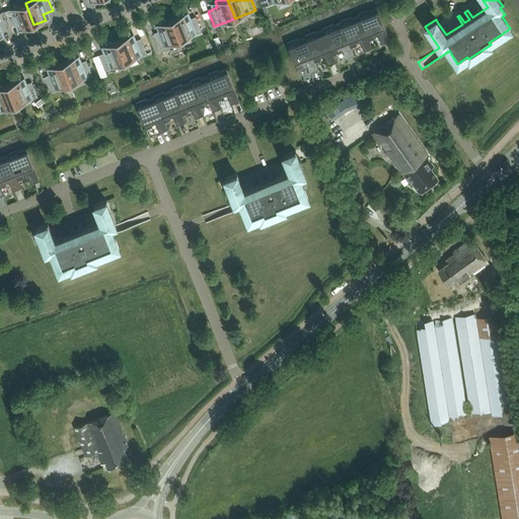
[(33,24),(25,3),(4,11),(10,26),(20,22),(22,28),(33,24)]
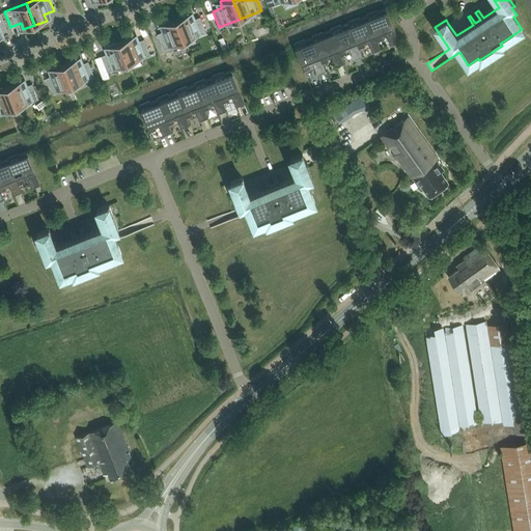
[(367,16),(378,40),(384,38),(383,37),(387,35),(390,45),(398,42),(386,8),(367,16)]
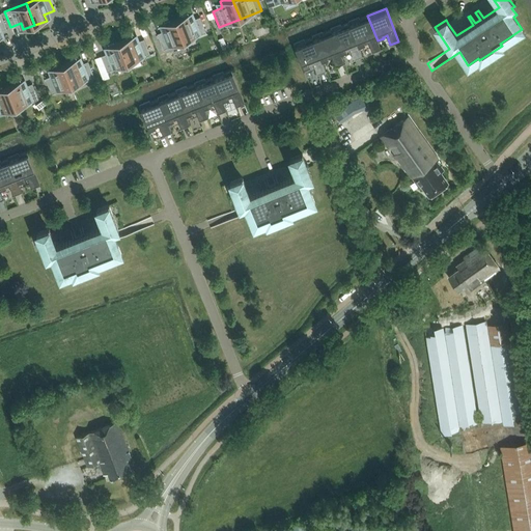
[(175,19),(185,40),(205,32),(199,17),(190,21),(188,15),(175,19)]
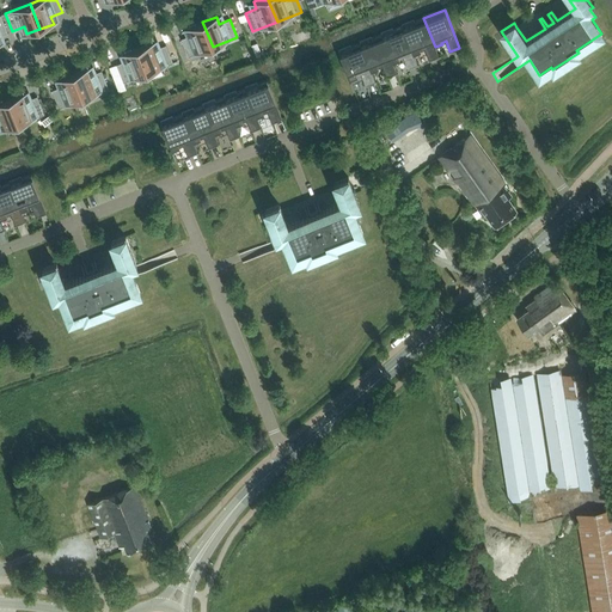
[(403,26),(414,55),(421,53),(420,51),(424,49),(429,60),(439,56),(435,47),(423,18),(403,26)]
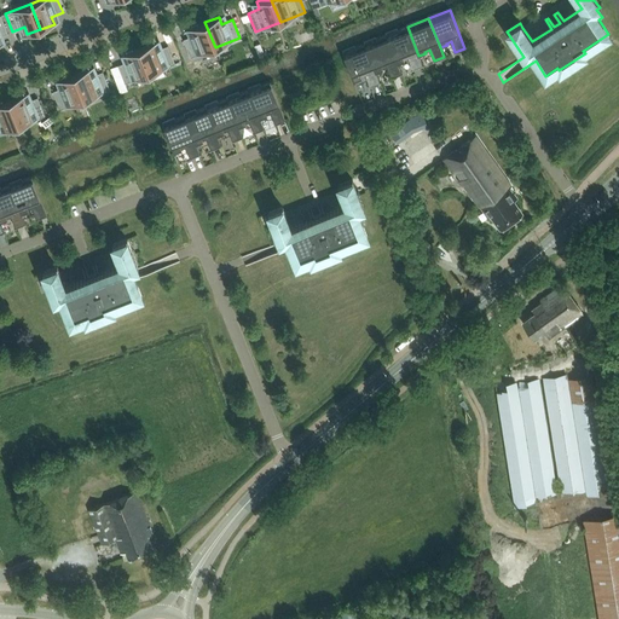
[(191,28),(195,35),(183,39),(190,58),(215,47),(204,22),(191,28)]
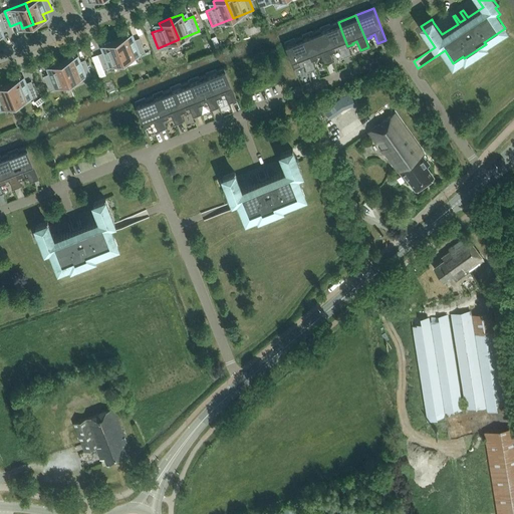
[(320,30),(329,53),(335,51),(335,50),(338,48),(342,57),(350,54),(347,46),(338,22),(320,30)]
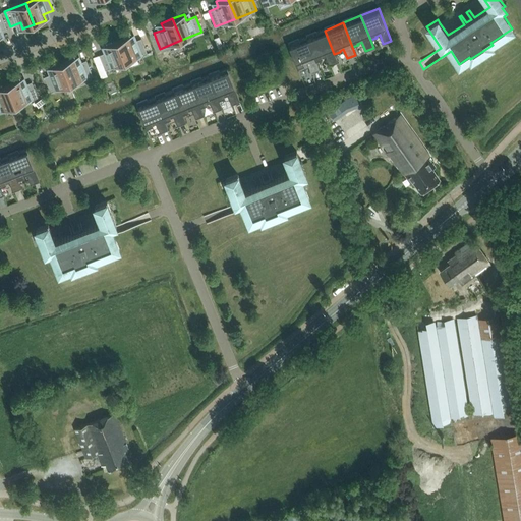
[(306,38),(316,61),(323,59),(322,58),(326,56),(329,65),(337,62),(334,54),(325,31),(306,38)]
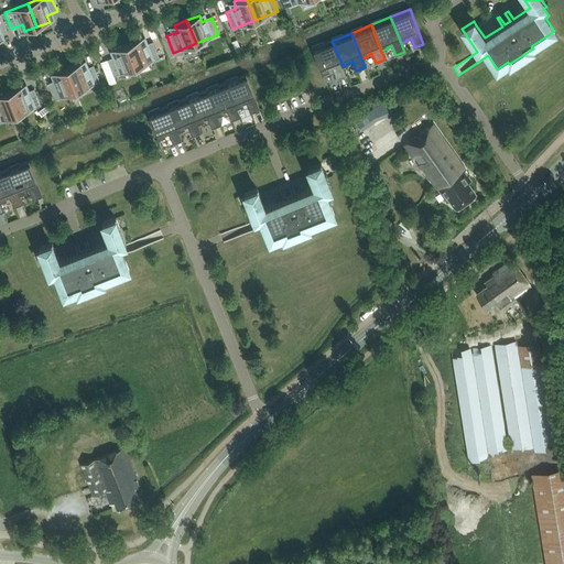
[(140,39),(128,44),(137,67),(160,58),(153,42),(142,45),(140,39)]
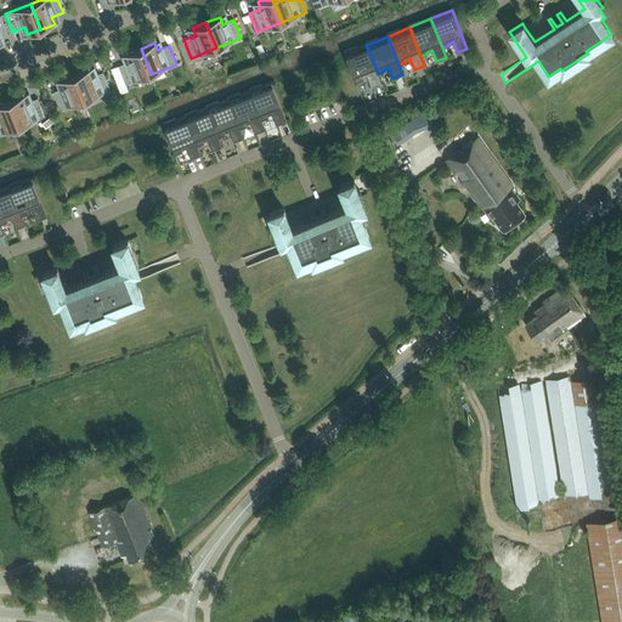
[(382,83),(378,73),(366,45),(344,54),(360,91),(356,82),(363,79),(362,78),(367,75),(372,86),(382,83)]
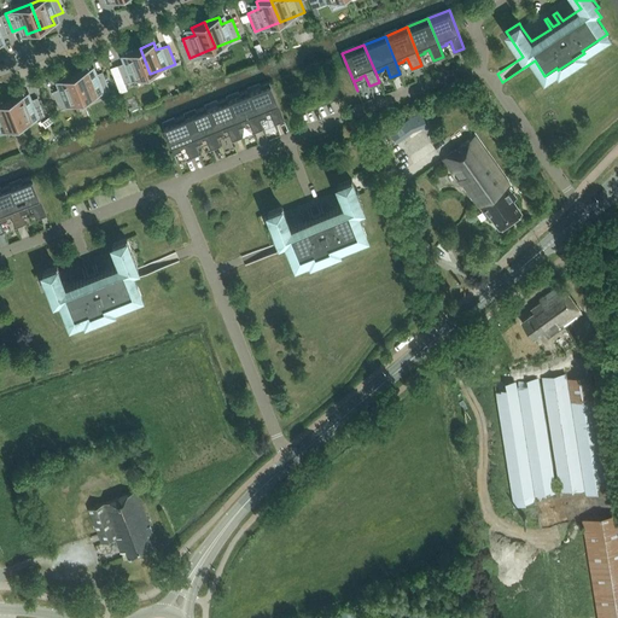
[(124,83),(150,74),(140,48),(126,53),(129,60),(117,65),(124,83)]
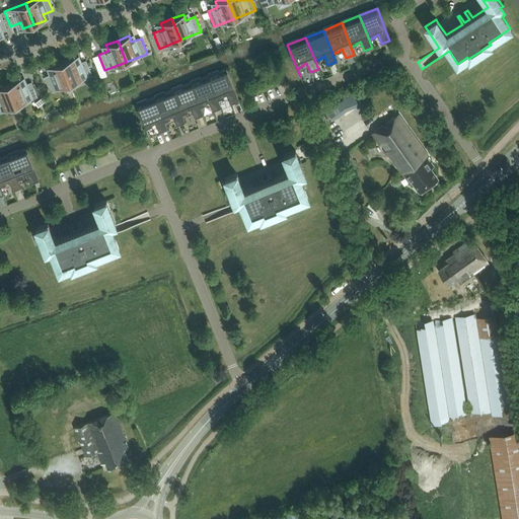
[(74,58),(63,62),(71,83),(92,75),(86,60),(76,64),(74,58)]
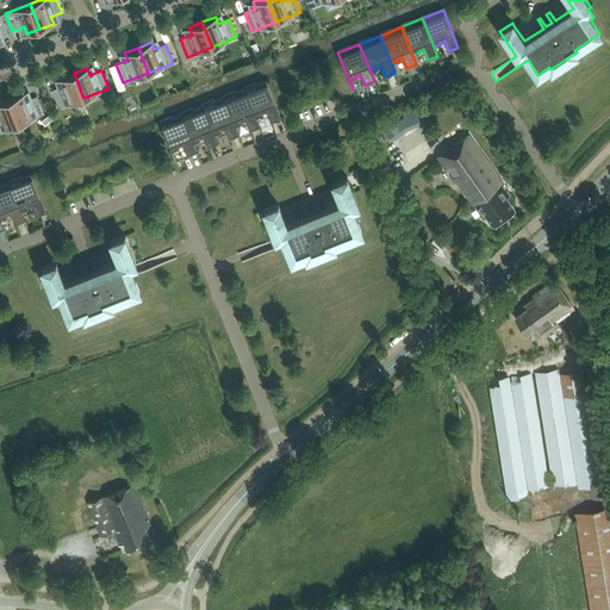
[(58,109),(83,98),(74,73),(60,79),(63,86),(51,89),(58,109)]
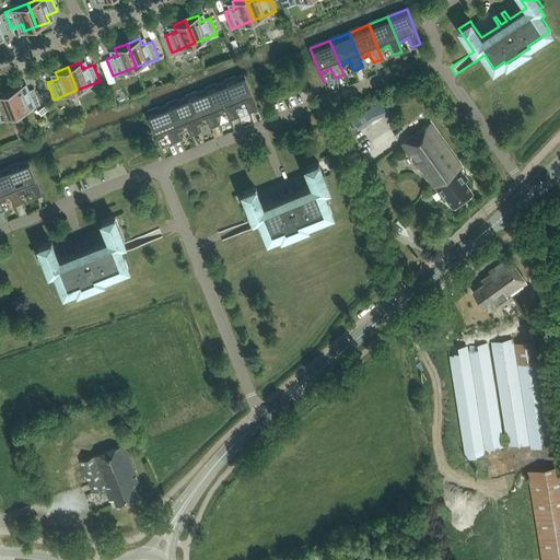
[(224,82),(235,108),(242,105),(241,104),(245,103),(248,113),(258,108),(244,74),(224,82)]
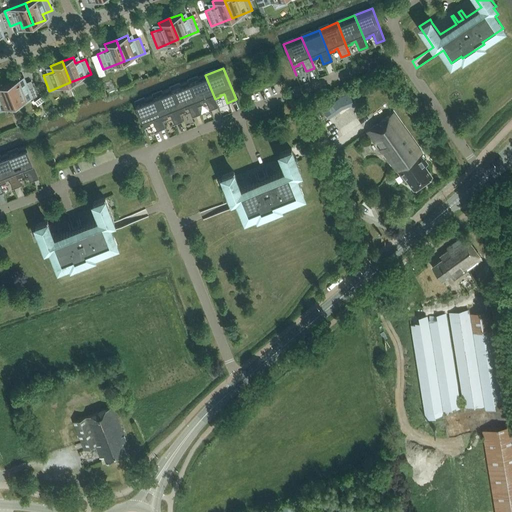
[(188,82),(197,106),(203,103),(203,102),(206,101),(210,110),(218,106),(215,99),(205,75),(188,82)]
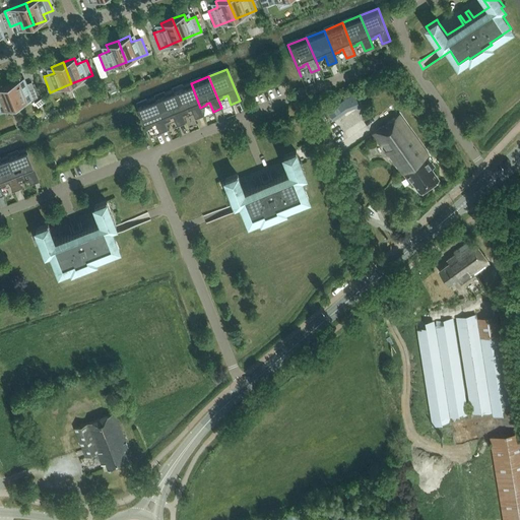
[(19,79),(8,84),(16,106),(38,98),(31,81),(21,85),(19,79)]
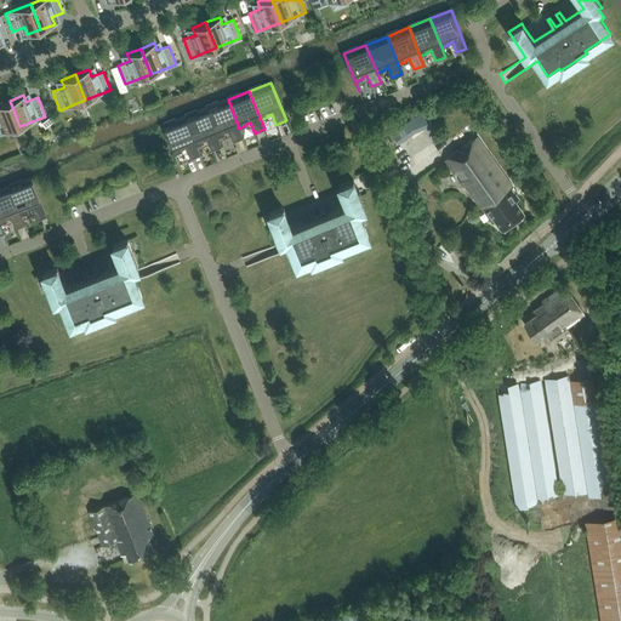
[(206,108),(218,137),(224,134),(224,132),(228,131),(233,142),(243,137),(239,129),(228,100),(206,108)]
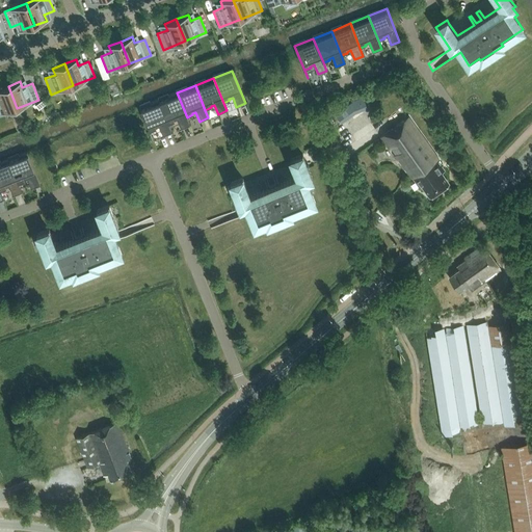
[(0,114),(17,108),(8,86),(0,88),(0,114)]
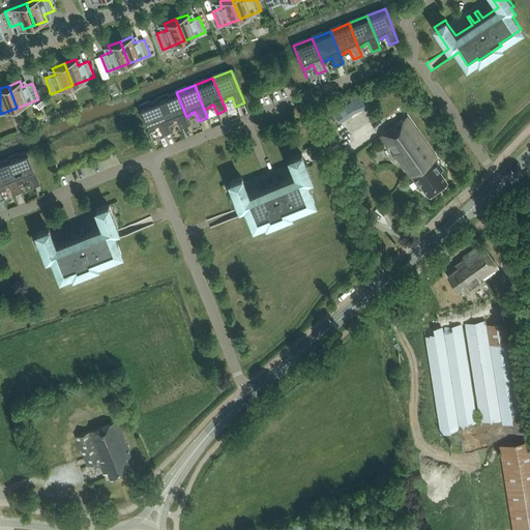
[(176,92),(157,99),(168,124),(174,121),(173,120),(177,119),(180,128),(189,124),(186,117),(176,92)]
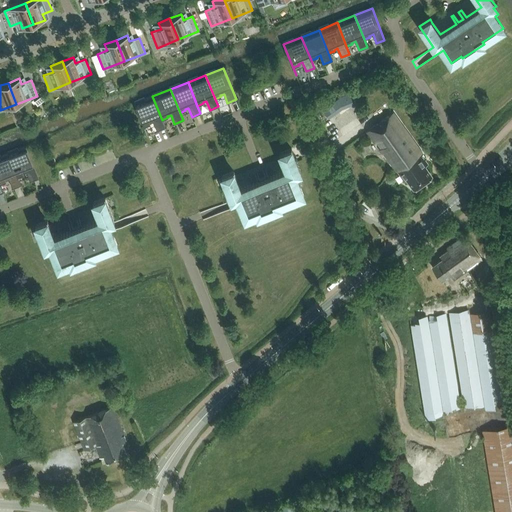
[(349,93),(340,97),(345,107),(353,104),(349,93)]
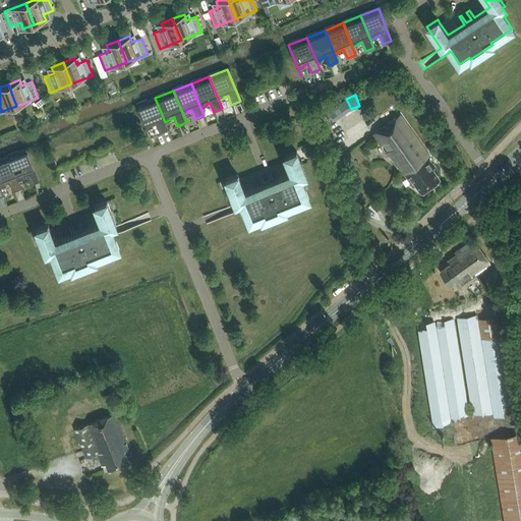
[(136,105),(150,137),(150,136),(147,129),(153,126),(153,125),(156,124),(160,133),(168,129),(165,122),(155,98),(136,105)]
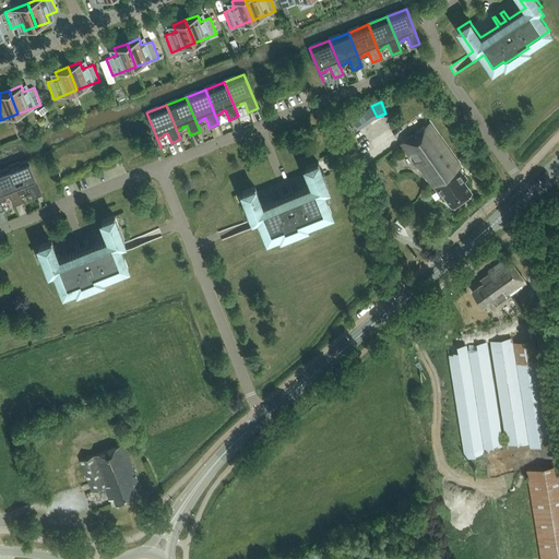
[(363,113),(352,120),(359,130),(369,122),(363,113)]
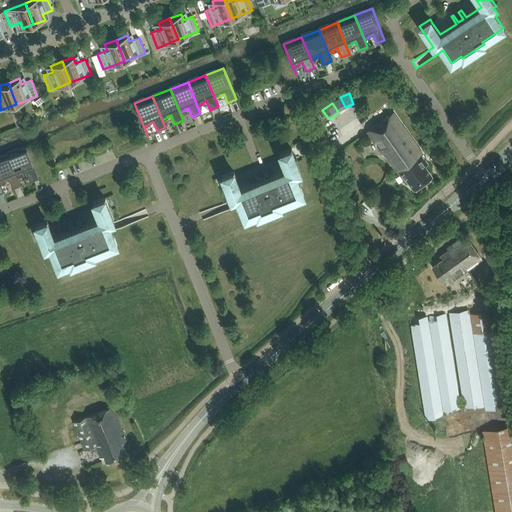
[(414,189),(433,175),(425,165),(427,163),(424,159),(426,158),(394,113),(368,132),(396,171),(397,170),(405,180),(406,178),(414,189)]
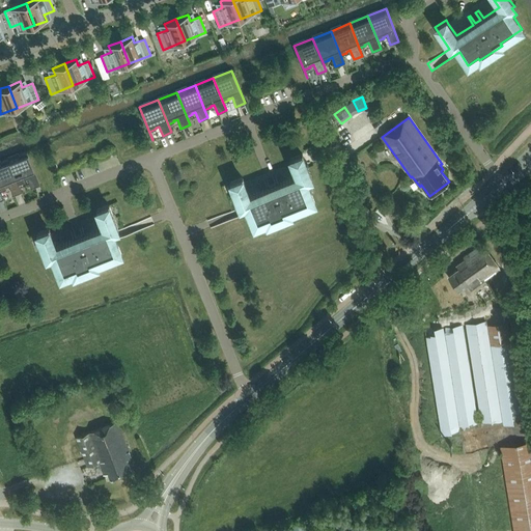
[(8,159),(19,184),(25,182),(24,179),(28,178),(31,188),(39,185),(27,151),(8,159)]
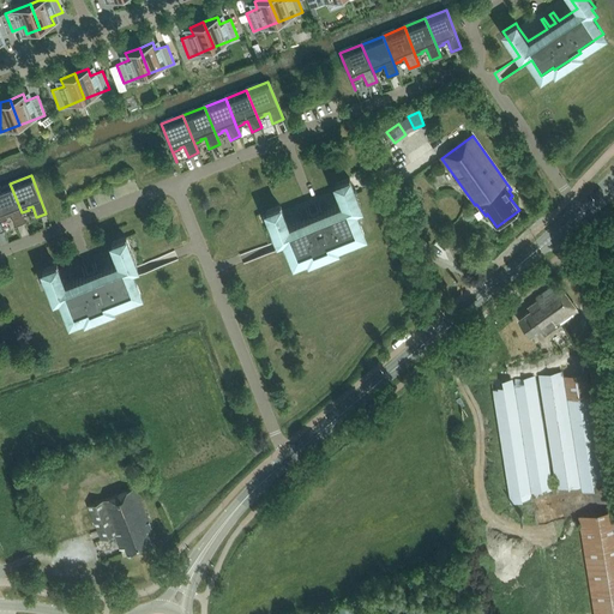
[(365,235),(357,218),(354,210),(357,209),(360,217),(361,217),(357,208),(361,206),(349,178),(335,184),(343,204),(323,212),(318,203),(315,204),(318,210),(311,214),(308,206),(305,208),(309,218),(288,226),(280,205),(266,211),(277,240),(284,238),(290,253),(294,263),(307,257),(308,260),(337,248),(336,246),(365,235)]
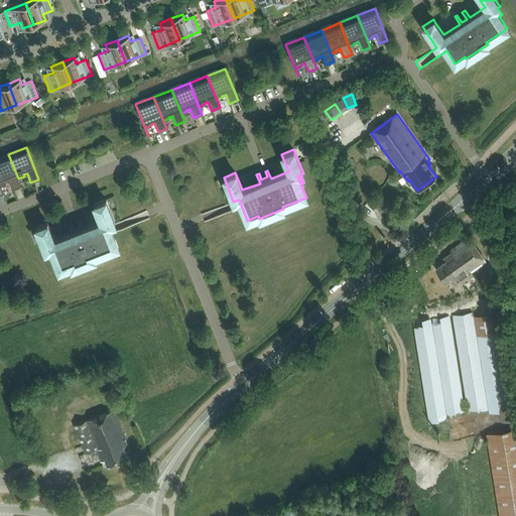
[(21,186),(18,178),(8,154),(0,157),(0,185),(6,183),(5,182),(9,180),(13,189),(21,186)]
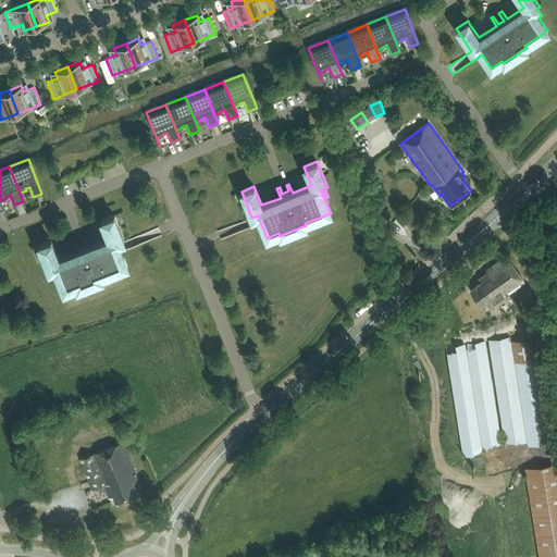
[(38,245),(49,271),(51,270),(56,279),(56,277),(52,270),(54,269),(64,292),(76,287),(77,289),(103,280),(102,276),(127,267),(119,244),(124,240),(114,214),(101,220),(109,238),(89,246),(86,237),(83,238),(85,244),(79,247),(77,240),(74,242),(77,251),(59,259),(51,239),(38,245)]
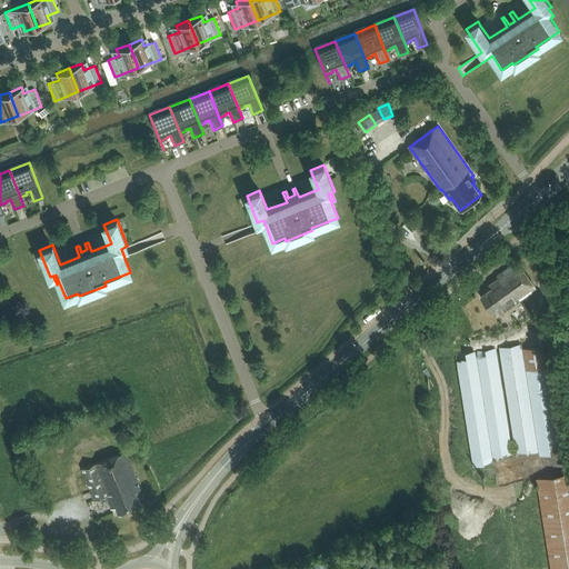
[(505,311),(537,289),(517,260),(496,276),(498,278),(489,285),(491,288),(481,296),(492,311),(500,306),(505,311)]
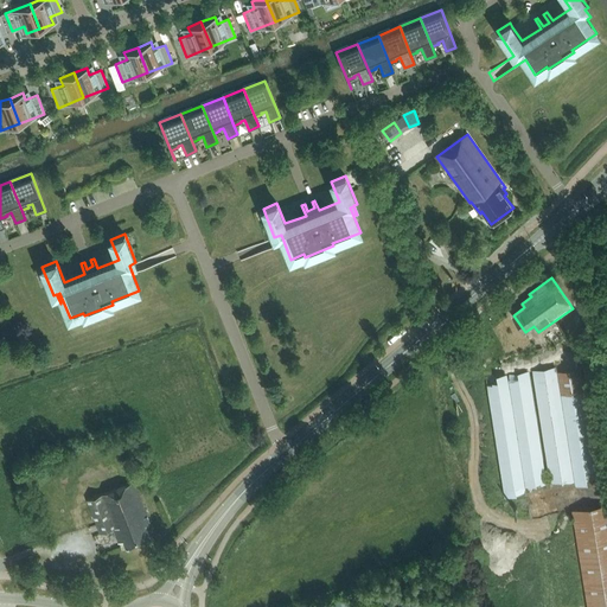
[(599,481),(581,368),(557,371),(556,366),(532,370),(551,490),(599,481)]
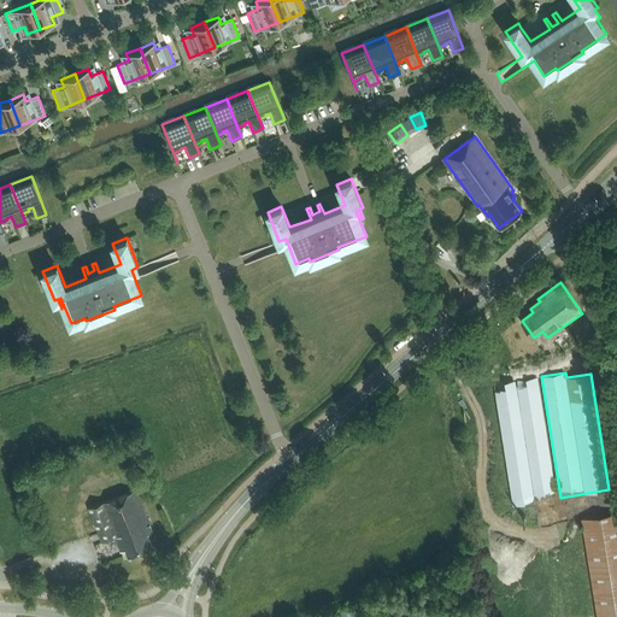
[(513,505),(557,498),(538,376),(493,383),(513,505)]
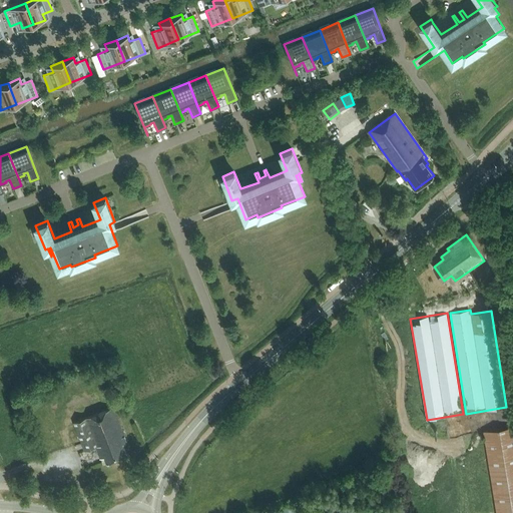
[(102,389),(110,407),(73,422),(84,451),(95,447),(99,459),(104,457),(106,463),(128,456),(123,443),(128,442),(114,406),(122,403),(113,384),(102,389)]
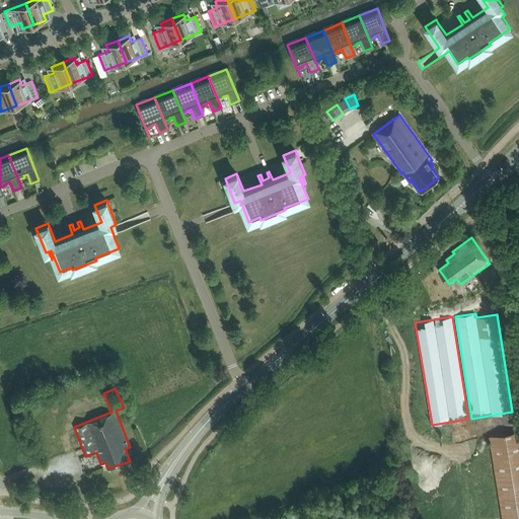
[(518,518),(518,431),(489,436),(502,518),(518,518)]
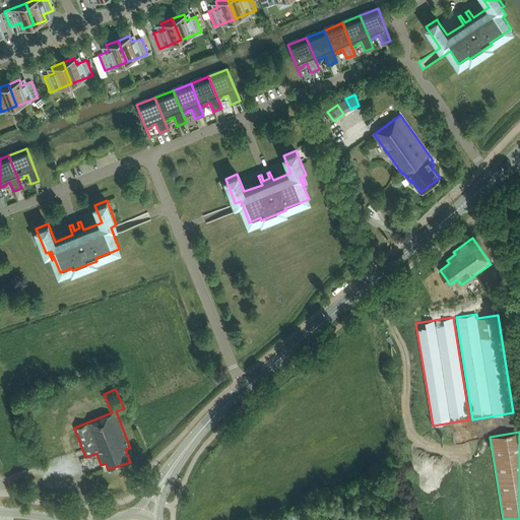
[(310,519),(307,510),(284,516),(284,519),(310,519)]
